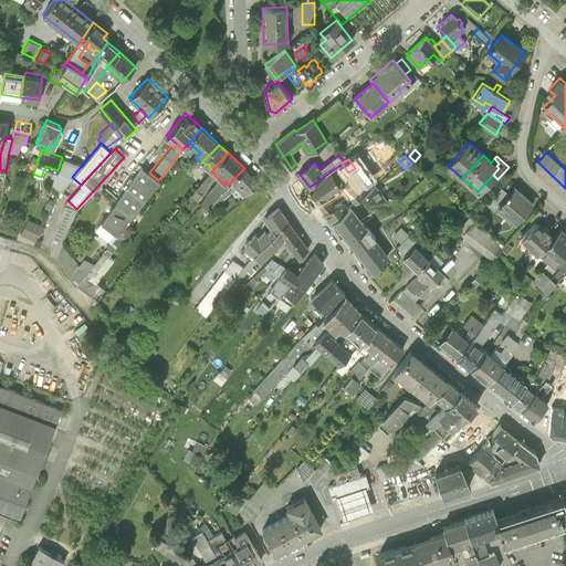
[(140,166),(96,228),(109,239),(107,241),(109,243),(117,233),(158,180),(149,173),(140,166)]
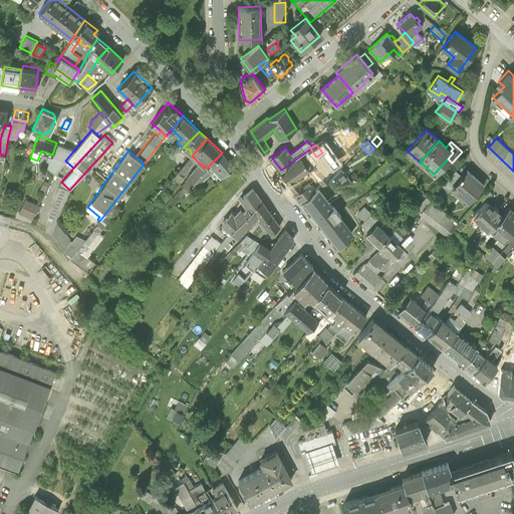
[(222,153),(209,166),(213,171),(220,179),(233,167),(222,153)]
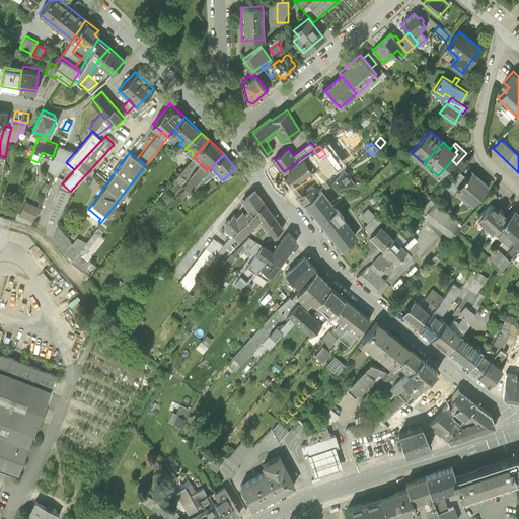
[(183,175),(197,160),(194,157),(174,178),(179,182),(184,177),(183,175)]
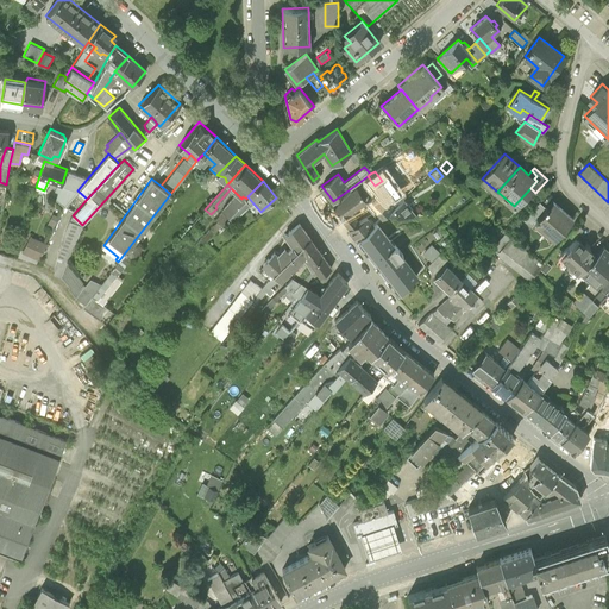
[(376,211),(391,198),(383,187),(377,193),(376,192),(368,200),(376,211)]
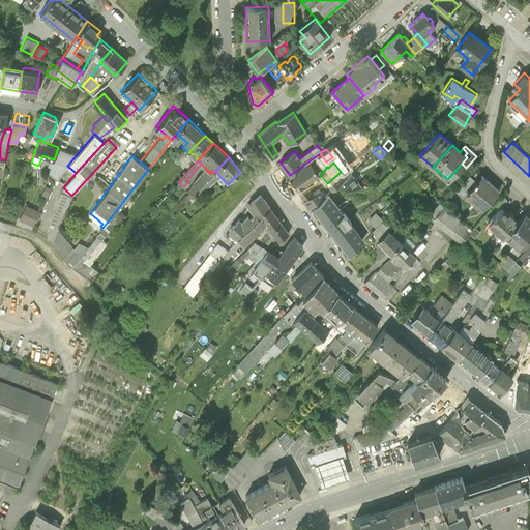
[(319,175),(311,164),(290,178),(303,199),(312,193),(305,184),(319,175)]
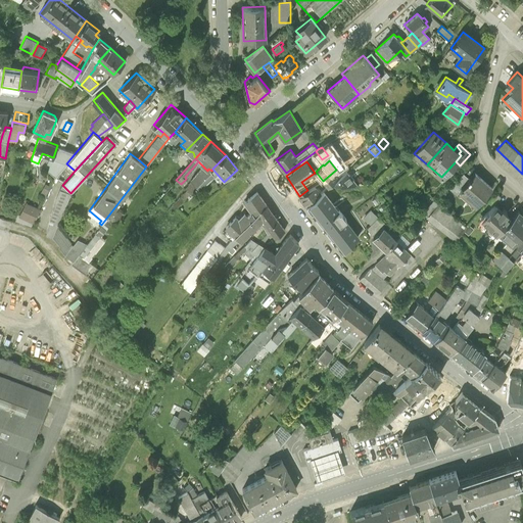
[(196,186),(211,171),(208,169),(207,171),(202,165),(189,181),(193,184),(191,186),(189,183),(184,187),(186,189),(169,206),(172,209),(196,186)]
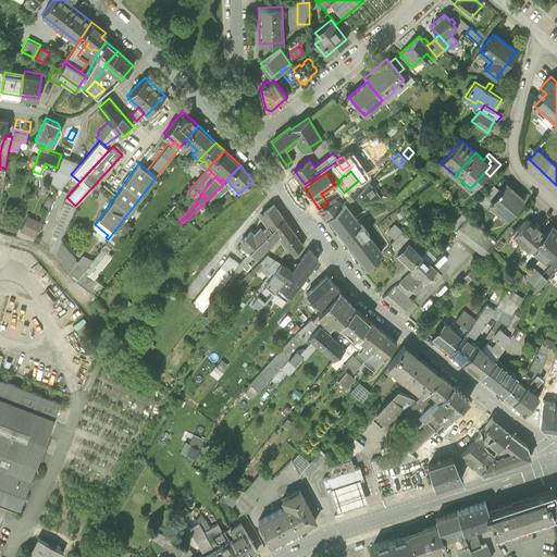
[(231,185),(226,180),(225,182),(209,198),(212,201),(231,185)]
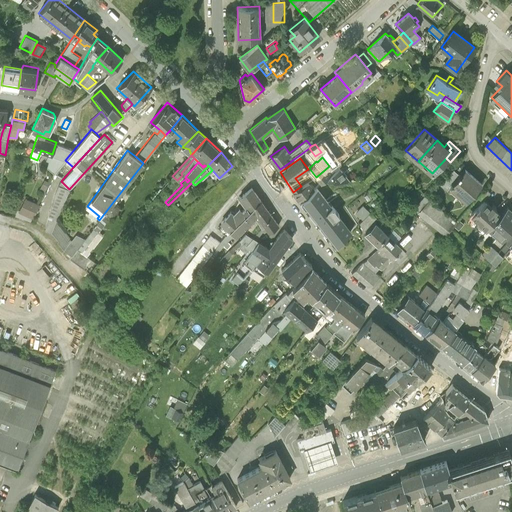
[(334,171),(329,166),(316,177),(321,183),(326,179),(328,180),(348,180),(349,179),(339,166),(334,171)]
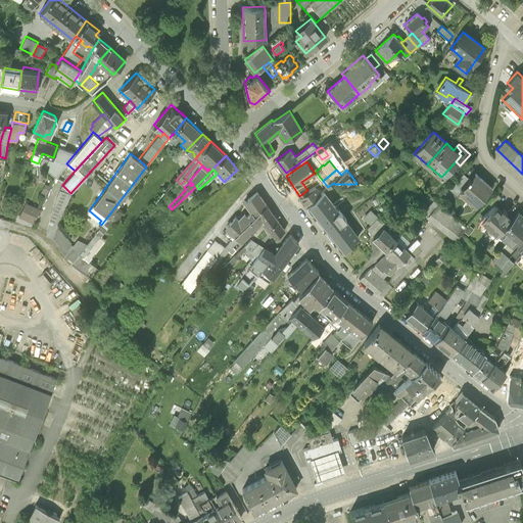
[(491,187),(474,172),(469,178),(462,187),(459,190),(475,204),(491,187)]
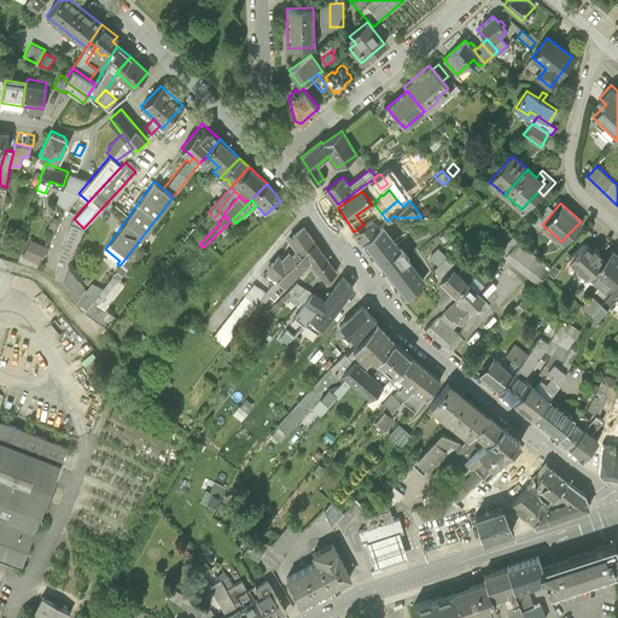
[(538,229),(542,225),(546,221),(554,210),(547,204),(531,221),(538,229)]
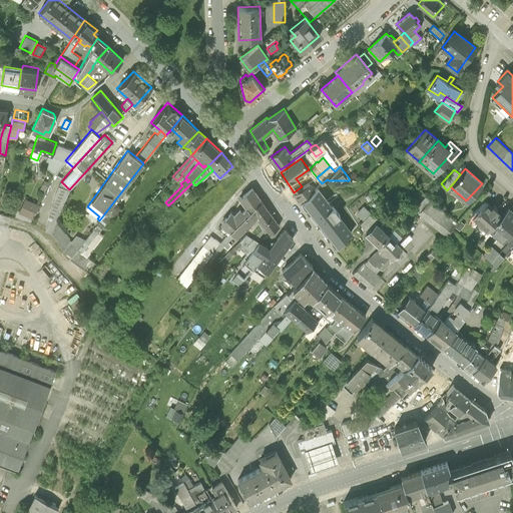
[(45,178),(40,188),(45,190),(50,181),(45,178)]
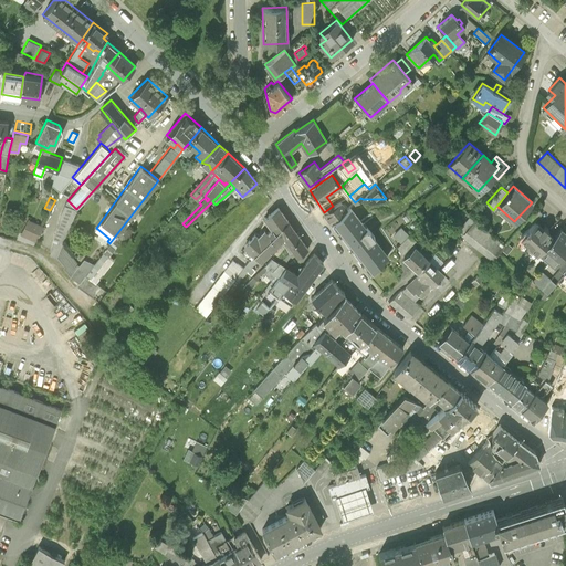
[(62,242),(76,209),(67,200),(64,203),(60,215),(50,254),(55,258),(56,255),(64,265),(63,268),(70,276),(80,283),(77,285),(93,297),(101,286),(96,283),(115,258),(109,253),(122,237),(117,233),(109,243),(94,264),(83,259),(79,264),(62,242)]
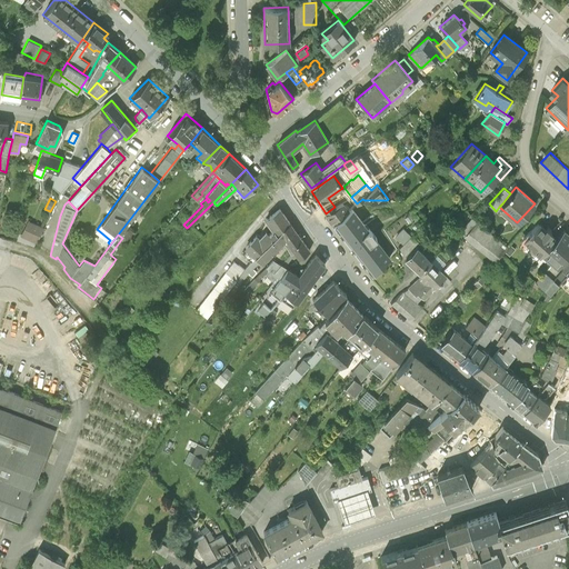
[(335,207),(326,213),(325,213),(332,223),(348,210),(342,203),(335,207)]
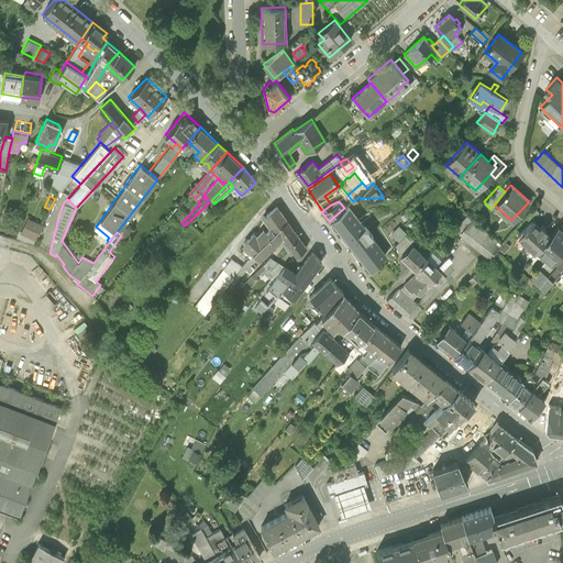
[(362,220),(360,221),(348,206),(344,208),(329,221),(335,229),(334,229),(338,234),(339,233),(346,243),(344,244),(349,249),(350,247),(357,257),(356,257),(360,263),(361,262),(367,271),(385,254),(371,235),(372,234),(362,220)]
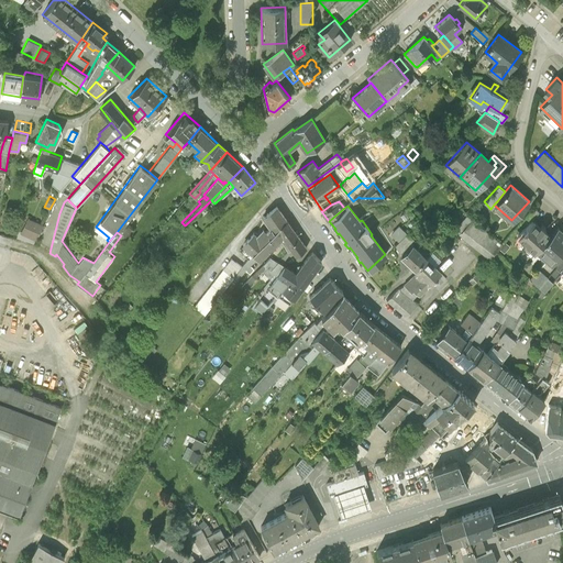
[(266,234),(268,238),(287,221),(276,207),(263,218),(267,224),(271,229),(266,234)]
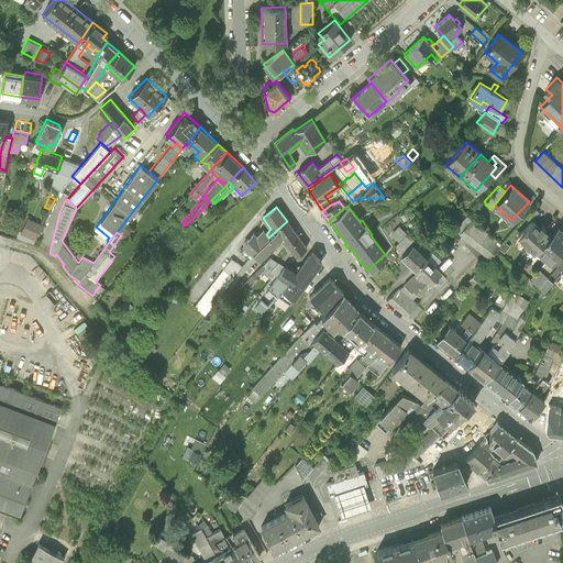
[(525,217),(530,221),(532,219),(539,211),(534,207),(525,217)]
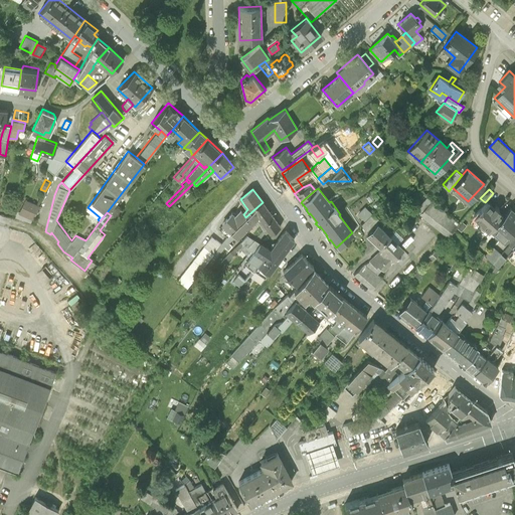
[(414,209),(419,213),(428,203),(423,199),(414,209)]
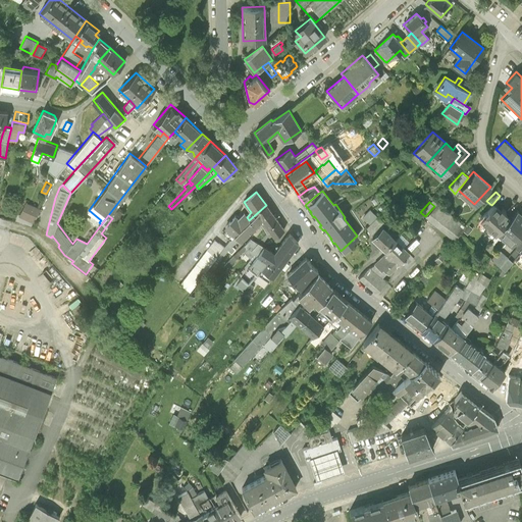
[(27,203),(21,214),(34,220),(40,209),(27,203)]
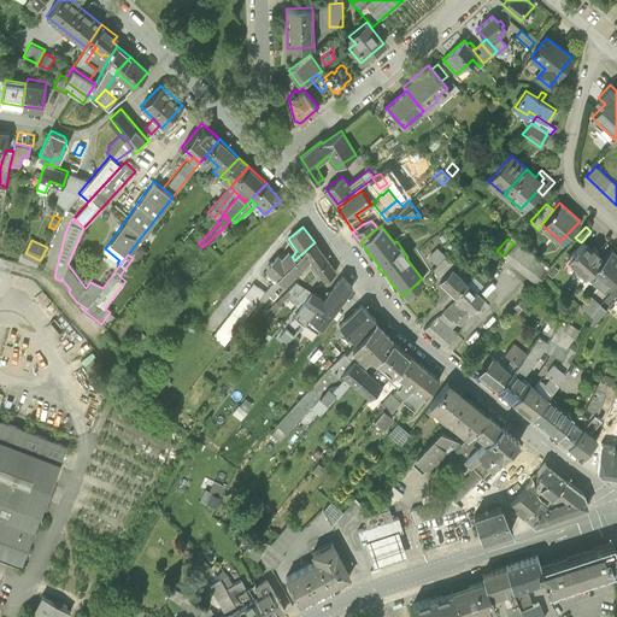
[(513,244),(503,256),(535,283),(550,265),(517,240),(513,244)]
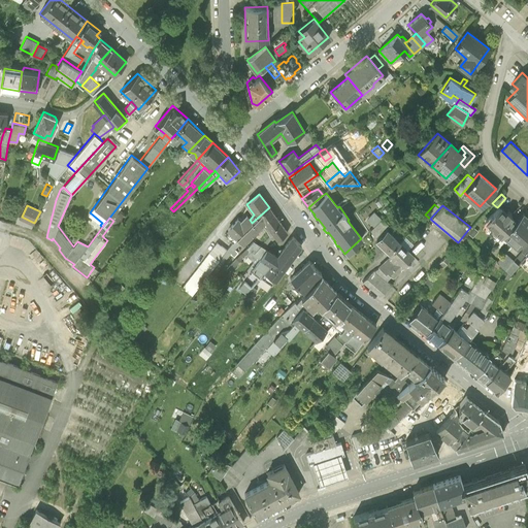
[(515,220),(510,216),(512,213),(507,209),(505,211),(499,205),(497,207),(485,221),(501,236),(504,232),(515,220)]
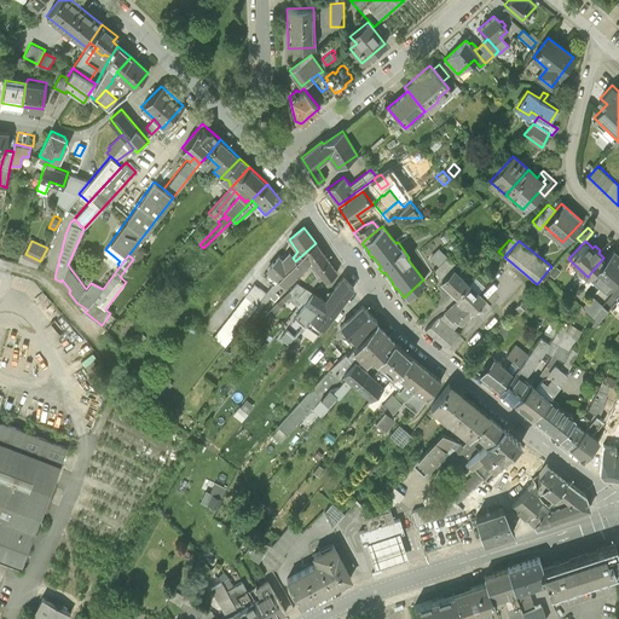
[(311,261),(312,264),(324,254),(316,243),(295,261),(277,279),(282,284),(284,287),(311,261)]
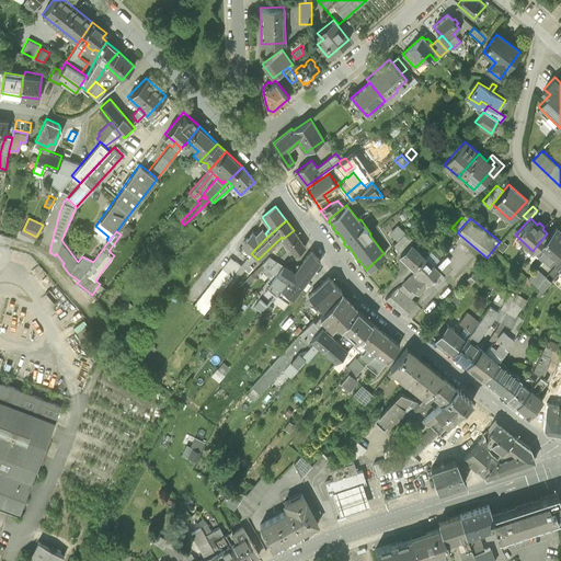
[(251,253),(267,237),(265,233),(270,228),(266,224),(259,232),(255,229),(242,243),(244,245),(251,253)]
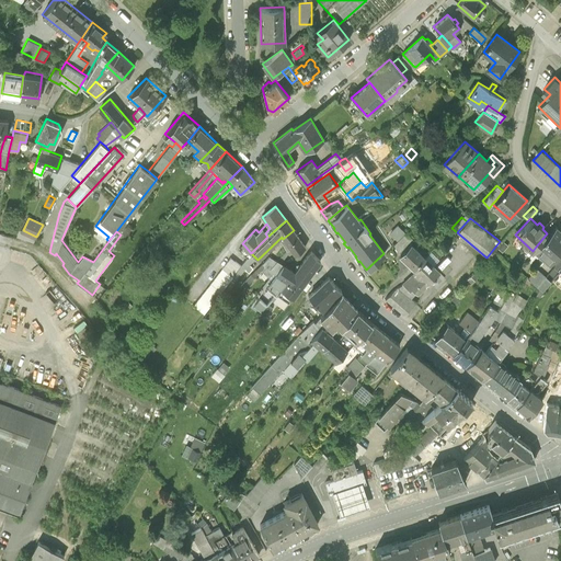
[(390,232),(397,240),(404,232),(398,225),(390,232)]
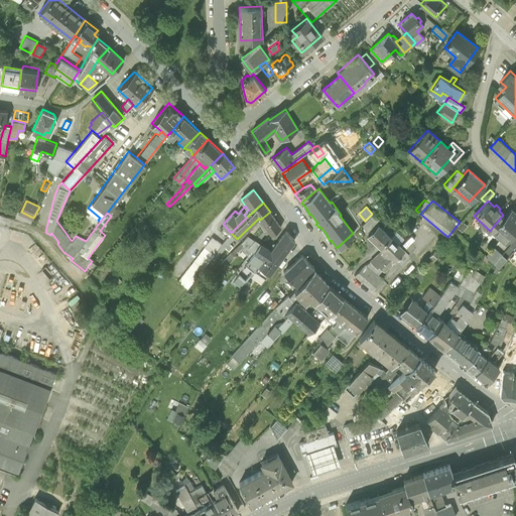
[(515,228),(515,212),(510,207),(503,215),(493,227),(500,234),(499,236),(505,240),(515,228)]
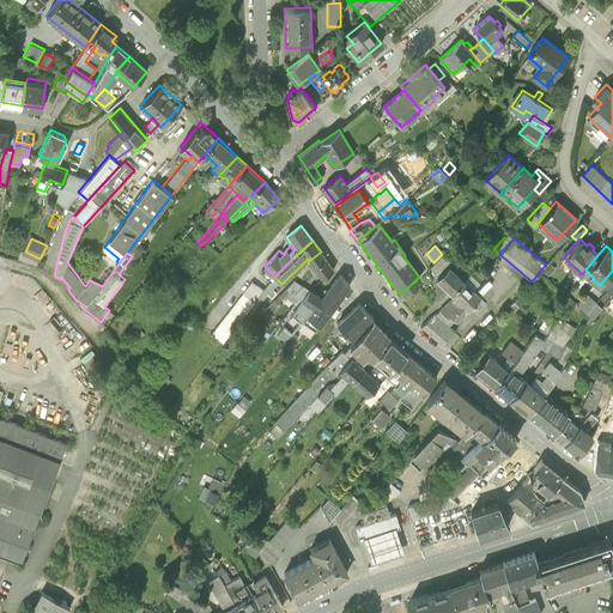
[(333,271),(321,252),(309,261),(307,265),(314,274),(316,272),(322,279),(333,271)]
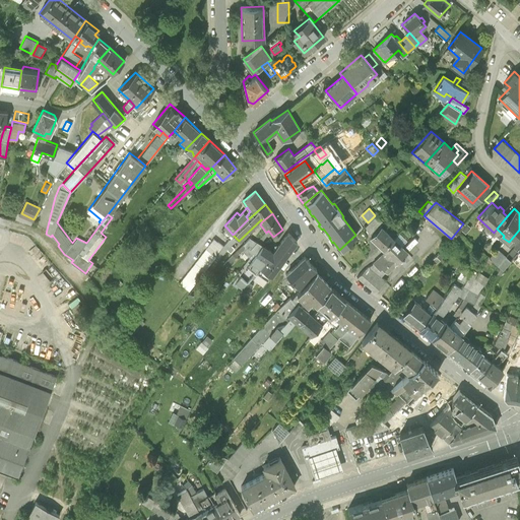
[(376,214),(375,215),(368,222),(365,225),(369,233),(381,219),(376,214)]
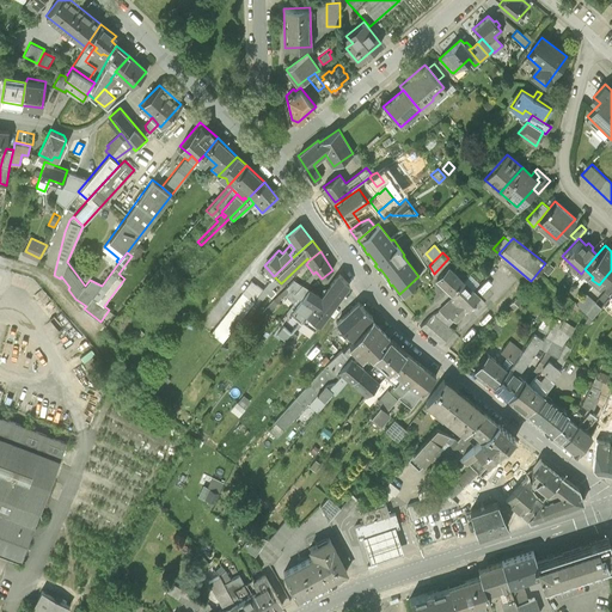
[(435,279),(450,292),(463,280),(448,265),(435,277),(435,279)]
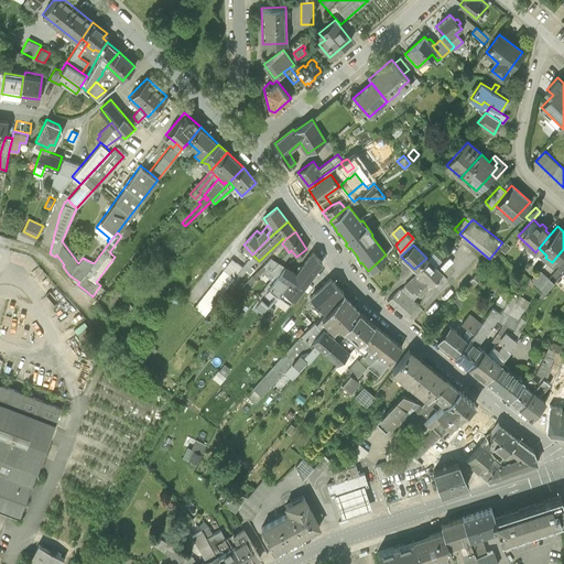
[(241,251),(249,259),(252,255),(246,247),(241,251)]
